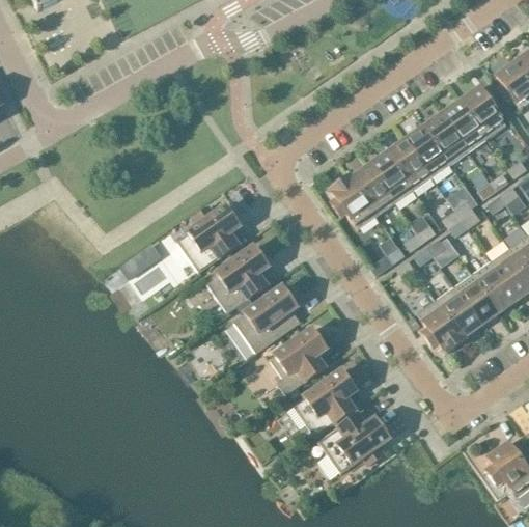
[(32,0),(38,10),(58,0),(32,0)]
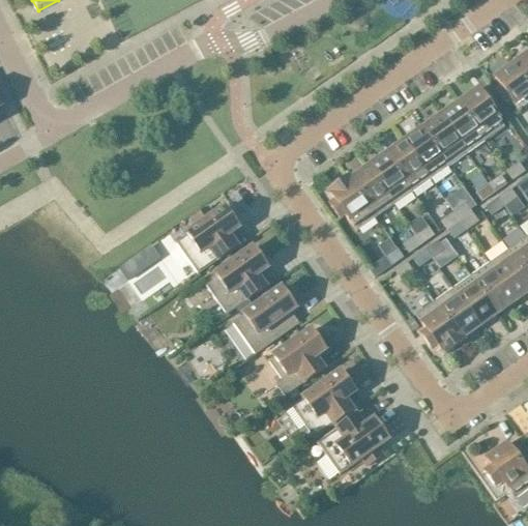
[(527,53),(515,62),(527,81),(527,53)]
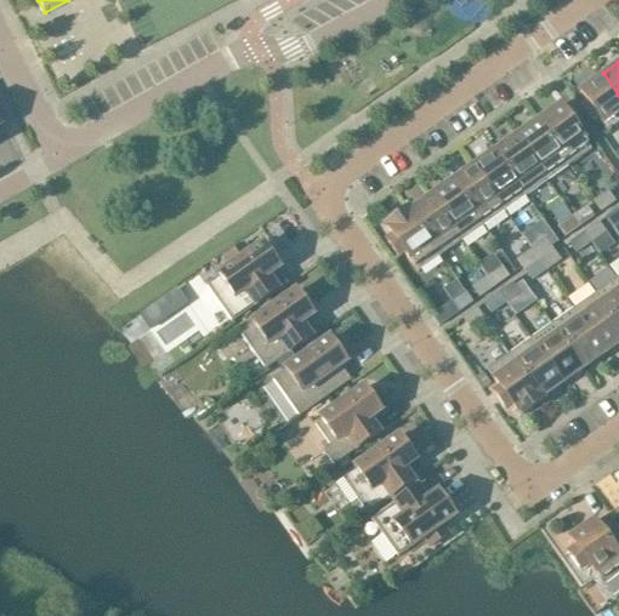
[(618,95),(603,73),(581,89),(588,98),(581,102),(592,118),(600,114),(609,129),(618,121),(618,95)]
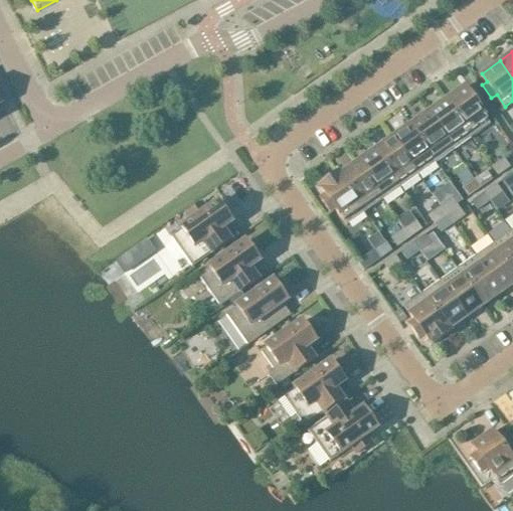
[(485,103),(476,90),(471,93),(465,86),(447,99),(473,135),(491,122),(480,106),(485,103)]
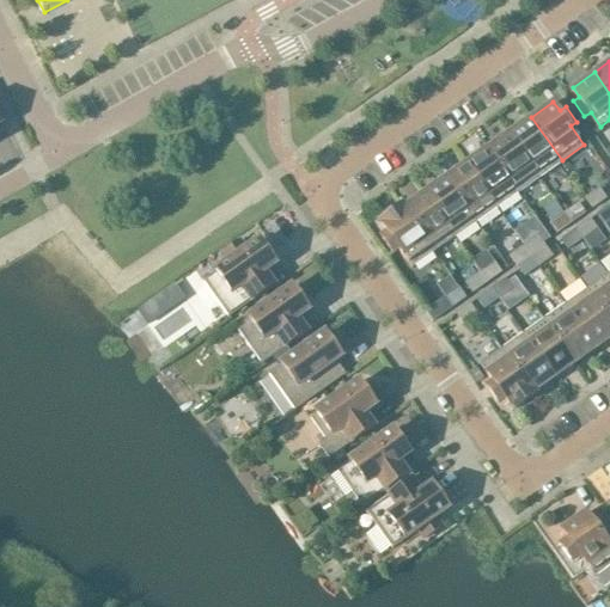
[(562,160),(531,117),(510,132),(541,176),(562,160)]
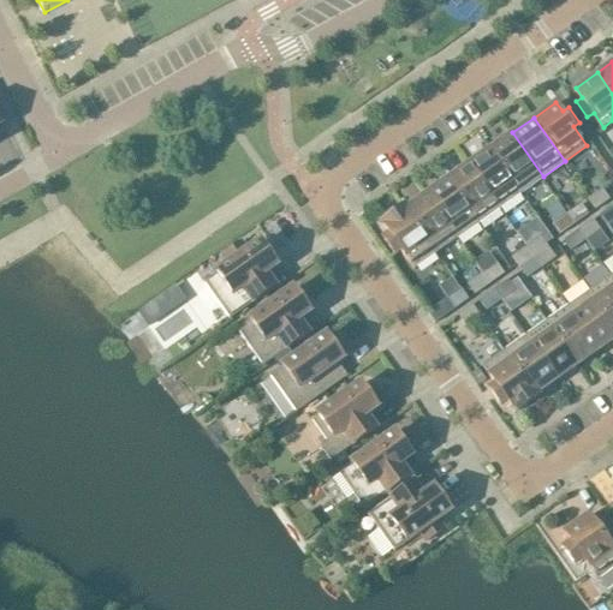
[(543,177),(512,132),(491,147),(522,191),(543,177)]
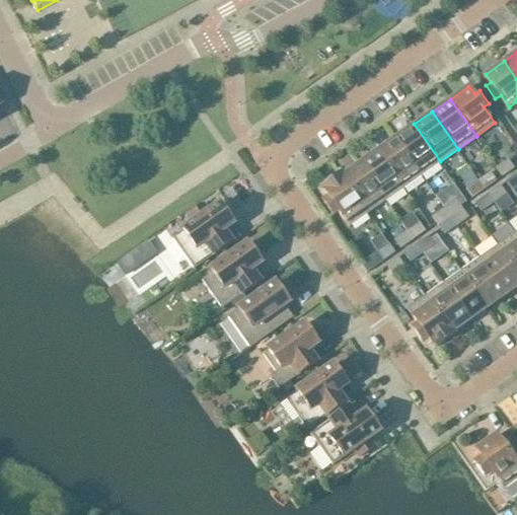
[(440,161),(414,124),(396,137),(423,173),(440,161)]
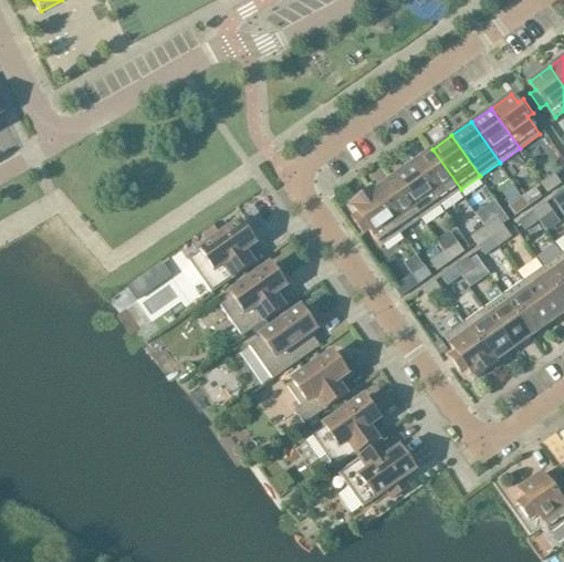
[(461,189),(432,149),(413,163),(441,204),(461,189)]
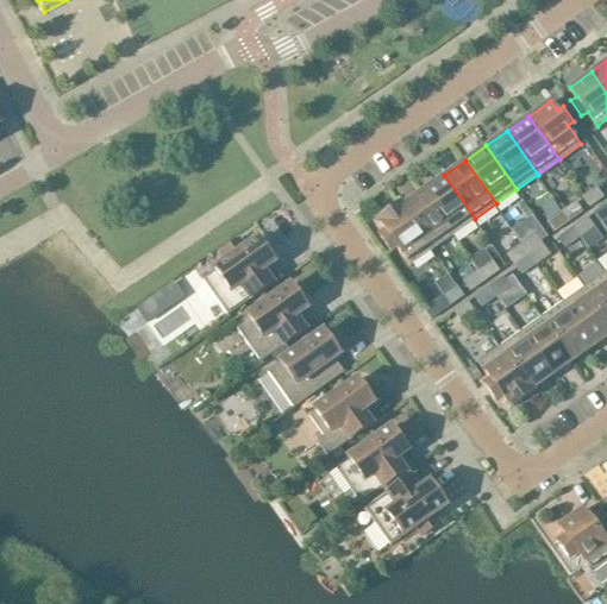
[(475,219),(444,175),(423,190),(454,233),(475,219)]
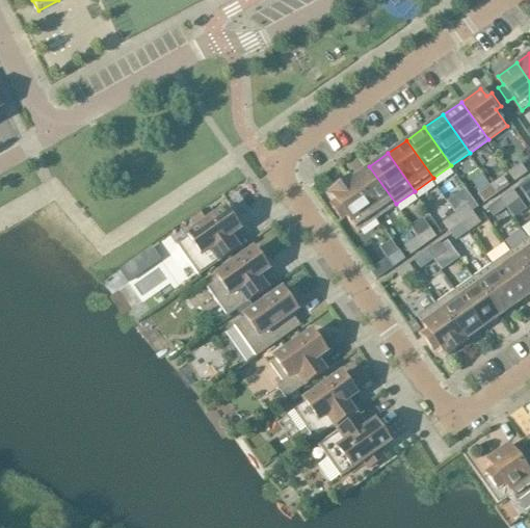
[(509,169),(515,179),(528,170),(522,161),(509,169)]
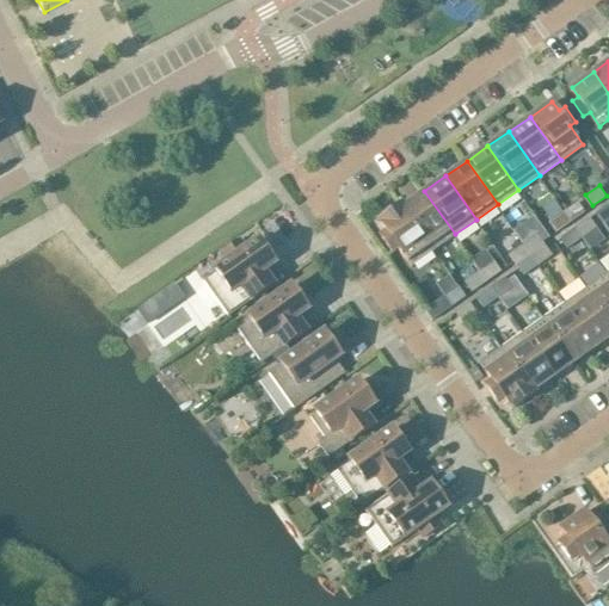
[(455,234),(424,191),(405,205),(403,203),(435,249),(455,234)]
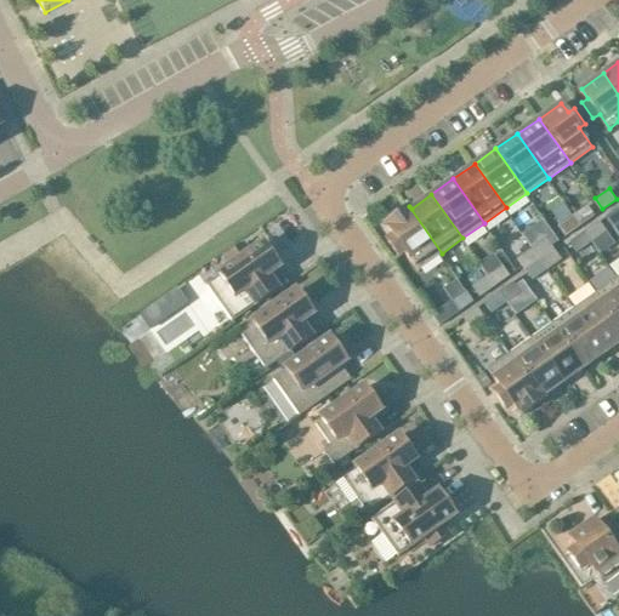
[(581,223),(595,214),(588,203),(574,214),(581,223)]
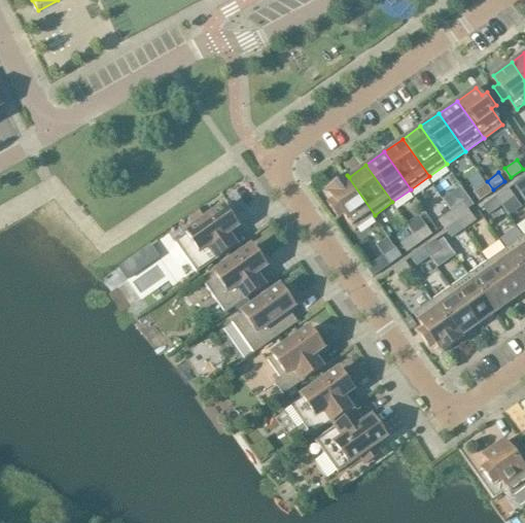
[(375,215),(347,175),(327,188),(335,199),(329,203),(339,216),(344,212),(355,229),(375,215)]
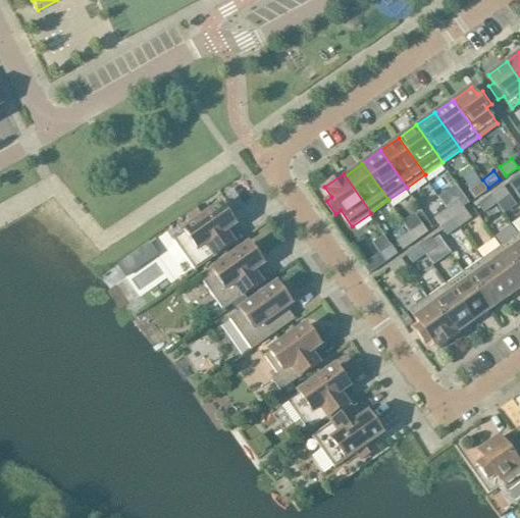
[(519,173),(510,180),(516,189),(519,186),(519,173)]
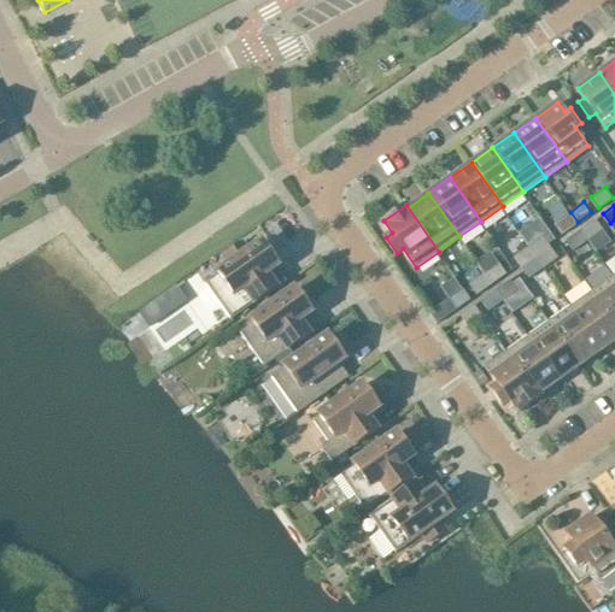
[(578,222),(570,212),(556,222),(563,233),(578,222)]
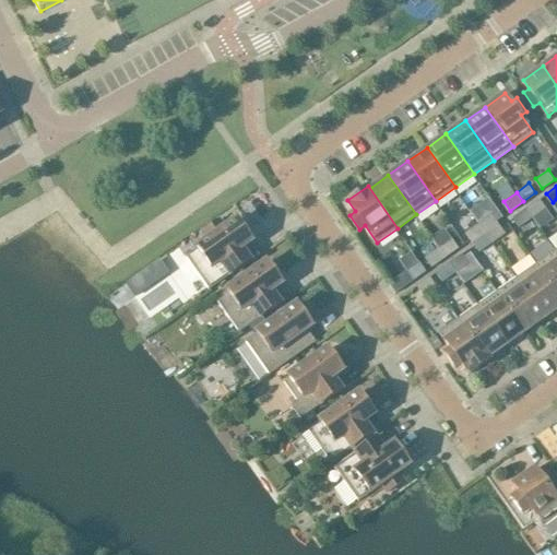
[(533,216),(546,207),(540,198),(526,207),(533,216)]
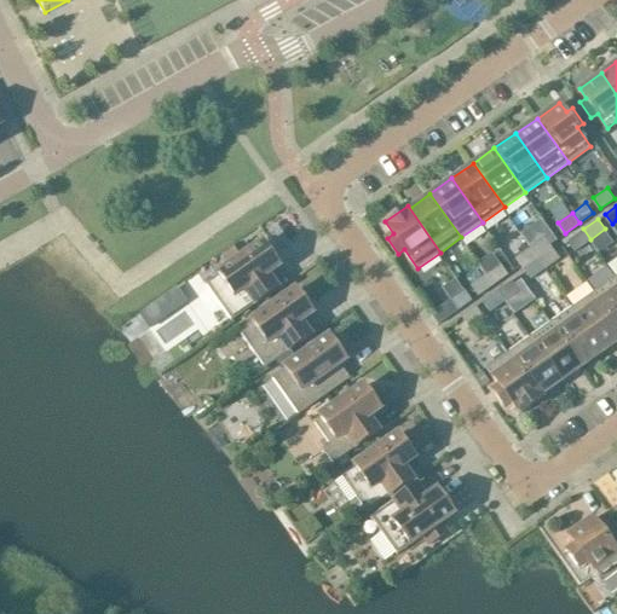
[(590,239),(583,229),(569,239),(576,249),(590,239)]
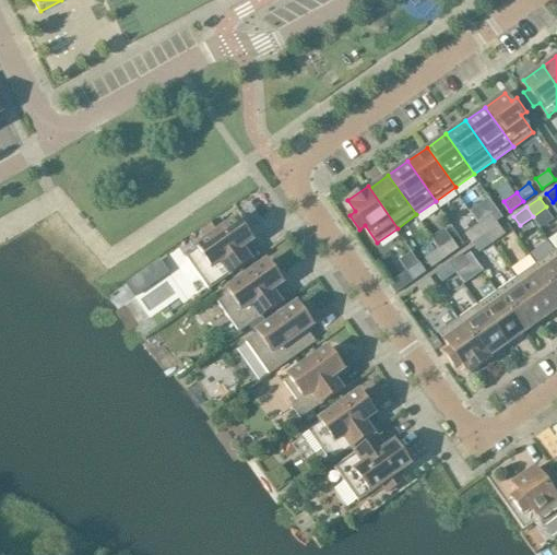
[(499,222),(493,213),(480,222),(486,232),(499,222)]
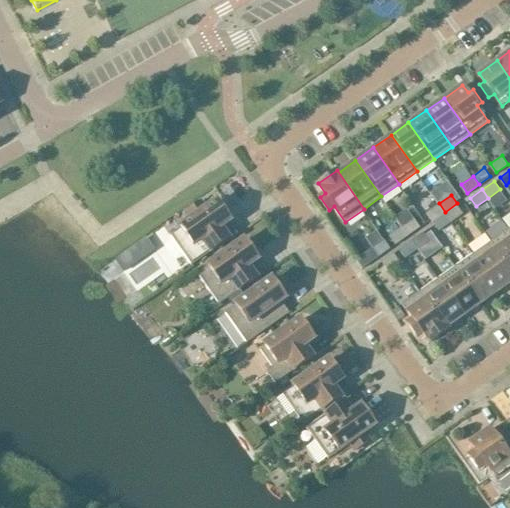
[(235,233),(227,222),(231,219),(217,199),(206,207),(201,200),(187,210),(192,217),(170,232),(192,263),(235,233)]
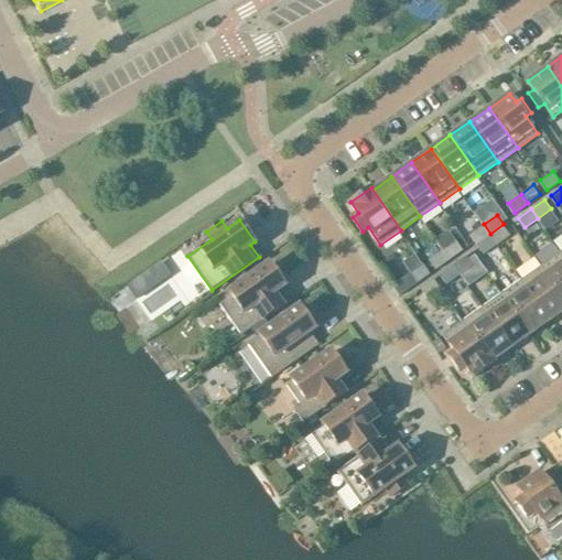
[(490,234),(484,224),(471,233),(477,243),(490,234)]
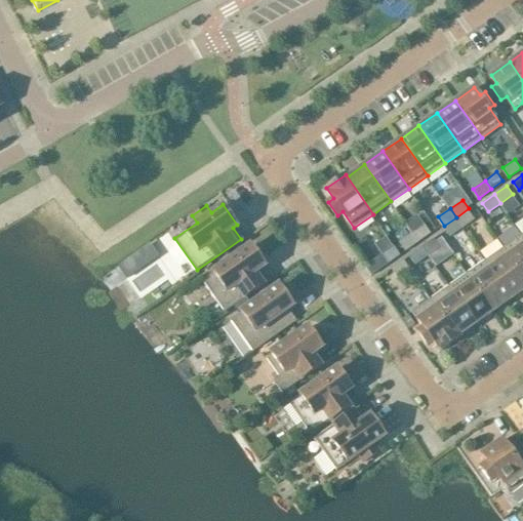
[(463,226),(475,217),(469,208),(456,217),(463,226)]
